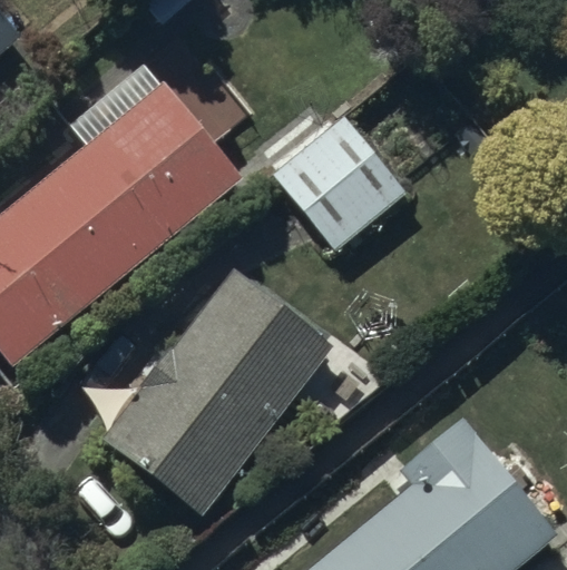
[(0,49),(21,32),(0,7),(0,49)]
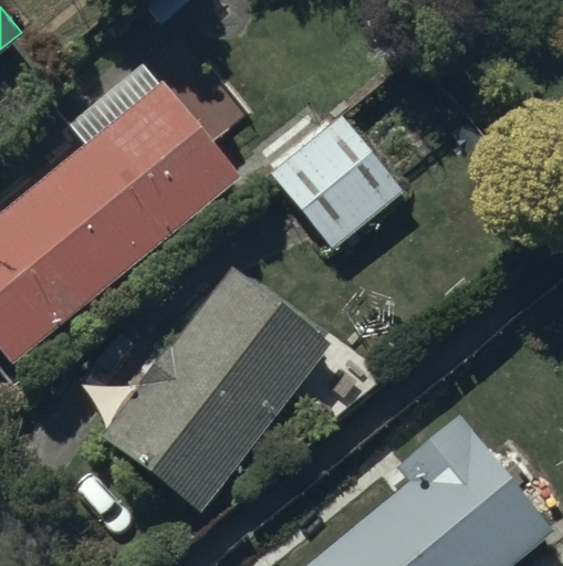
[(0,343),(19,366),(243,177),(145,60),(68,124),(86,146),(0,218),(0,343)]
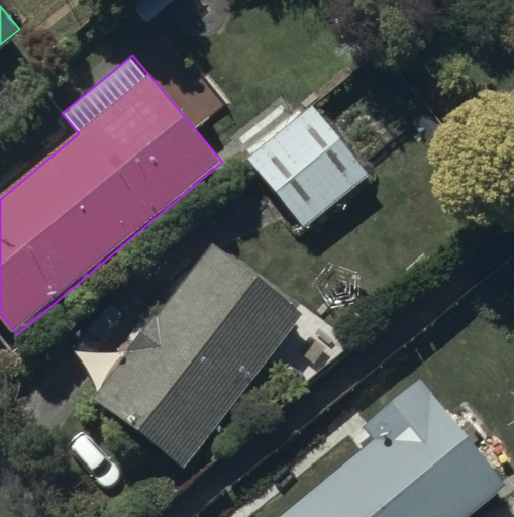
[(311,105),(246,158),(305,229),(370,177),(311,105)]
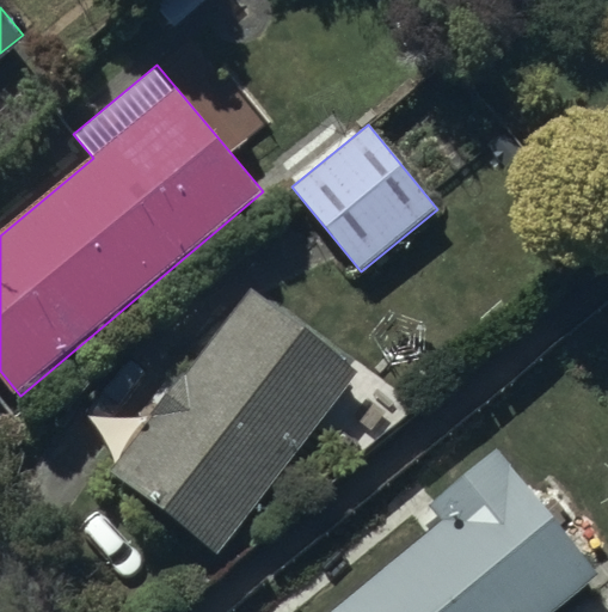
[(360,368),(253,286),(111,469),(217,552),(360,368)]
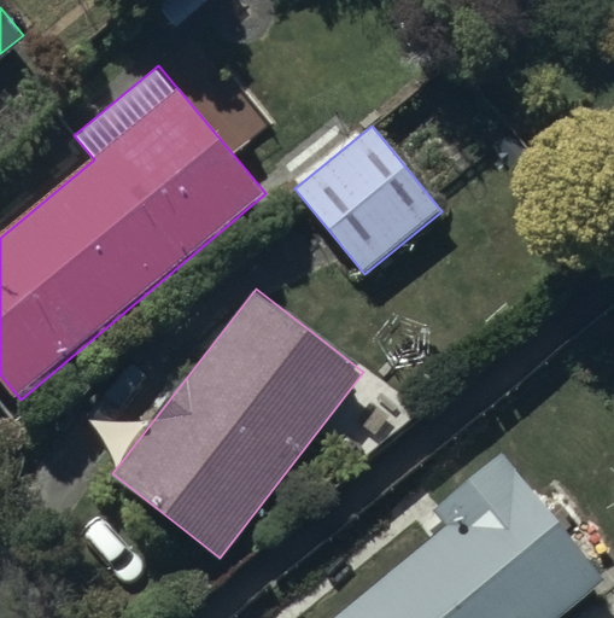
[(442,514),(449,523),(335,617),(563,617),(608,582),(504,461),(442,514)]
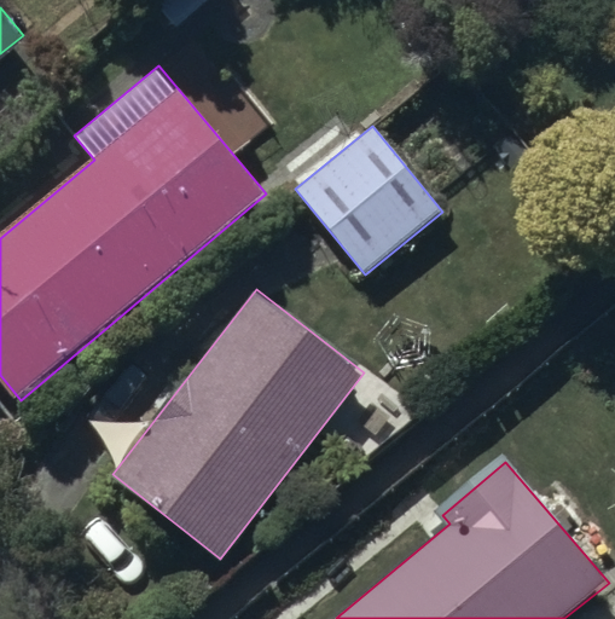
All buildings are outlined.
